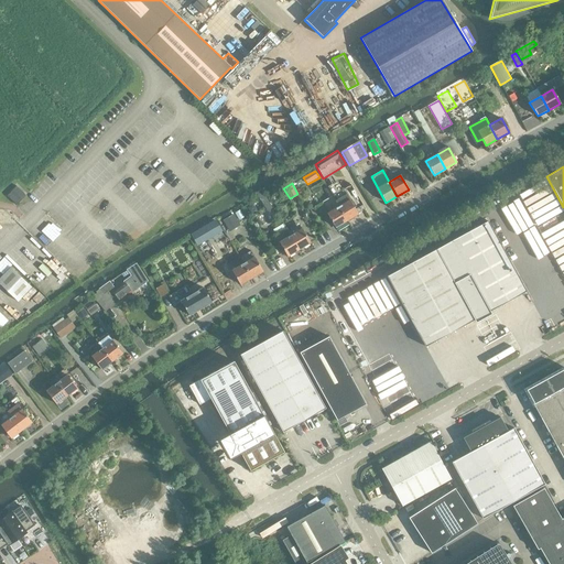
[(335,193),(332,195),(332,196),(338,206),(347,220),(350,218),(358,214),(366,209),(350,184),(335,193)]
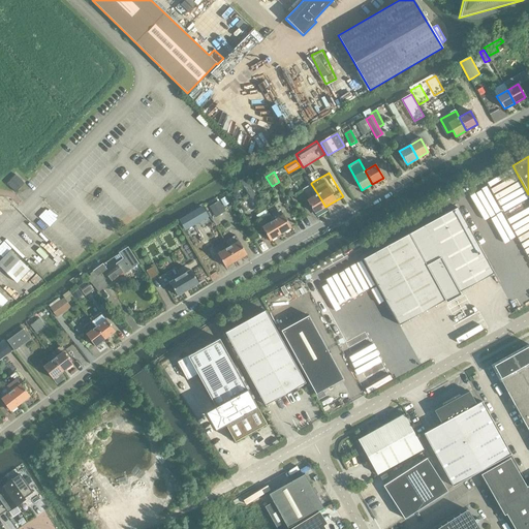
[(248,182),(242,185),(249,196),(255,193),(248,182)]
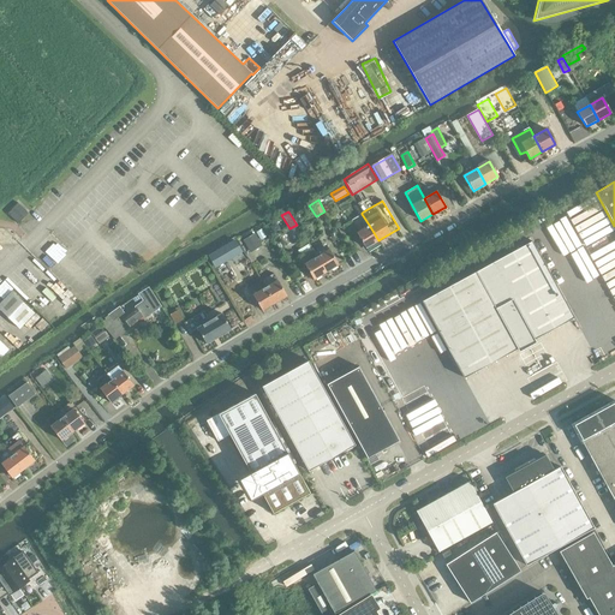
[(362,214),(356,218),(363,228),(357,233),(365,249),(378,240),(369,225),(362,214)]
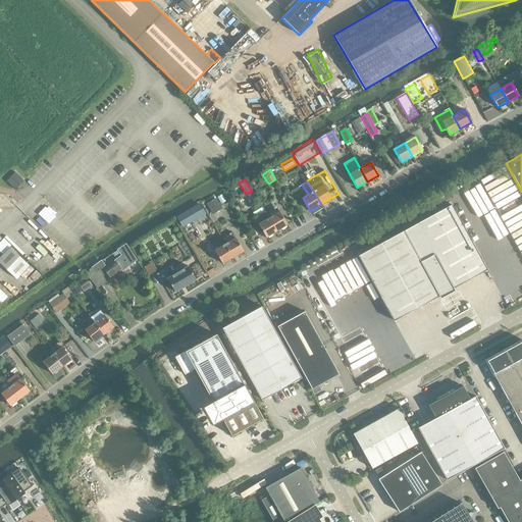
[(235,190),(228,193),(231,198),(238,195),(235,190)]
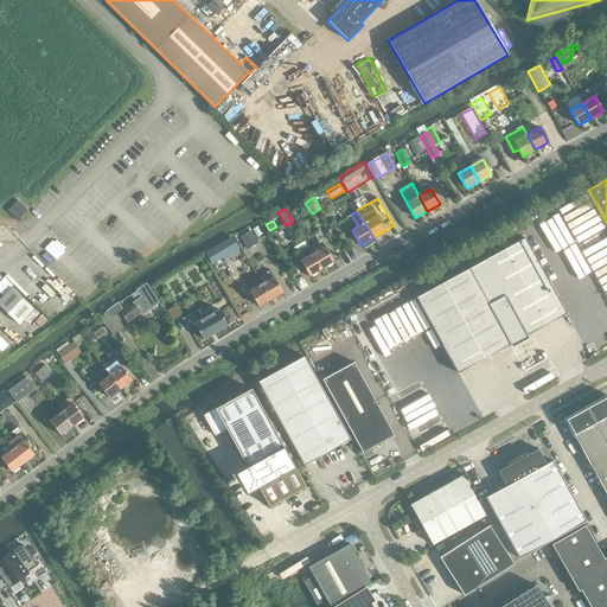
[(339,223),(333,225),(337,234),(343,230),(339,223)]
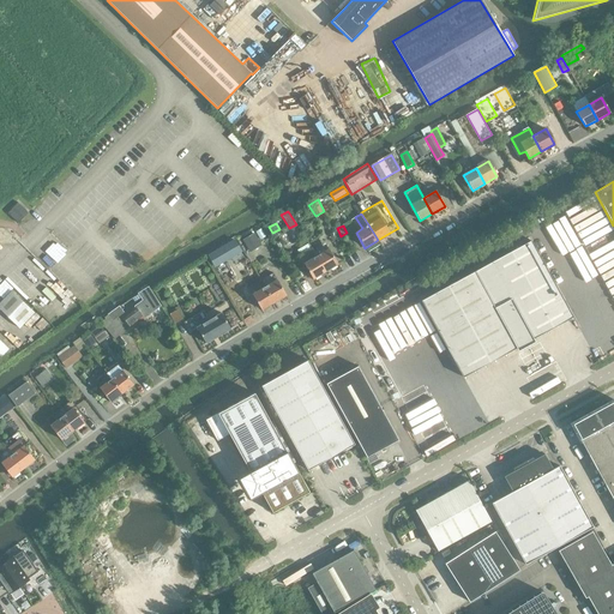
[(254,233),(242,240),(250,252),(262,245),(254,233)]
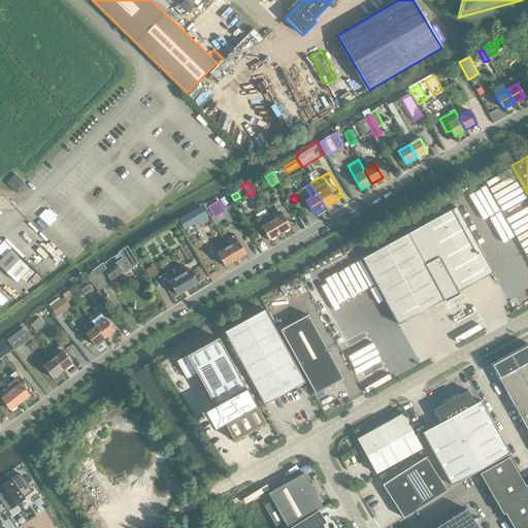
[(202,205),(178,219),(185,230),(208,216),(202,205)]
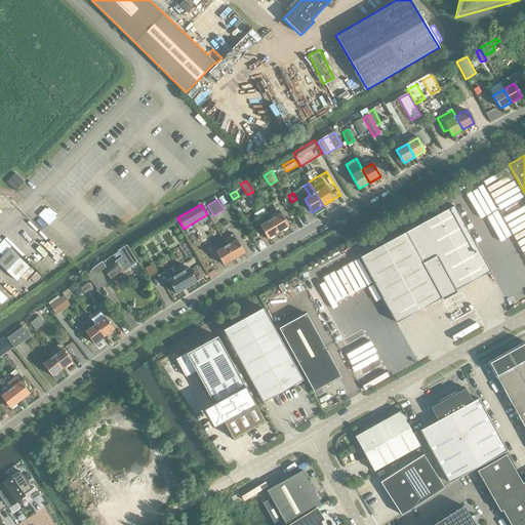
[(457,292),(456,290),(490,272),(454,206),(360,257),(396,323),(442,297),(443,300),(457,292)]
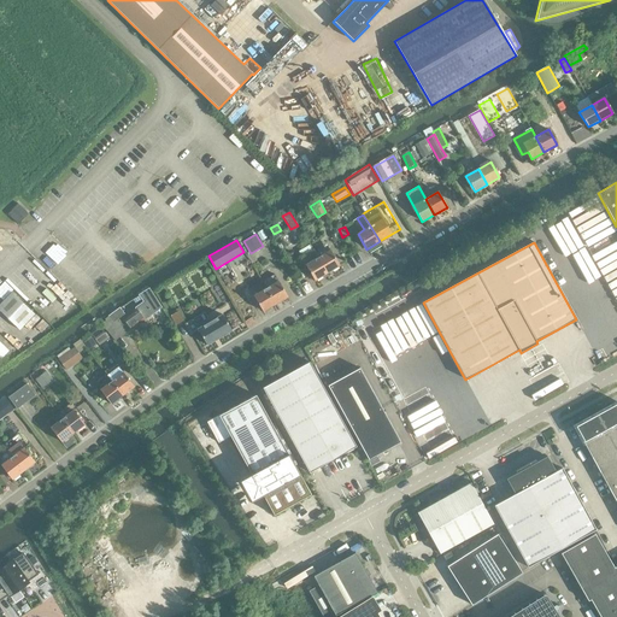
[(315,280),(327,272),(318,258),(313,251),(301,258),(315,280)]
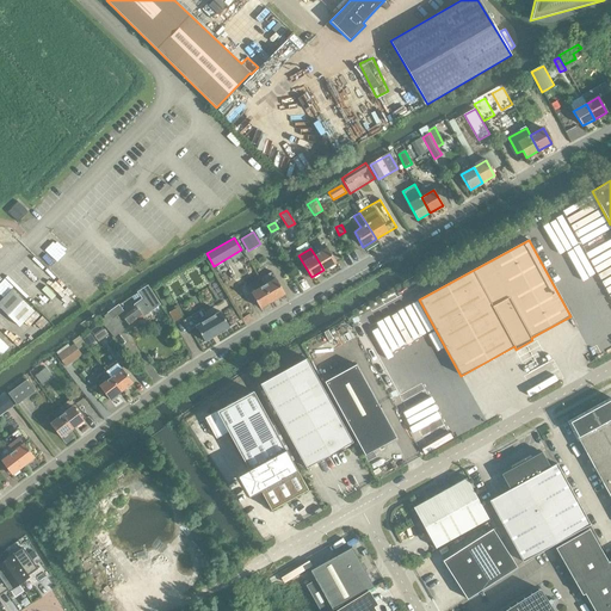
[(327,248),(315,255),(323,270),(337,263),(327,248)]
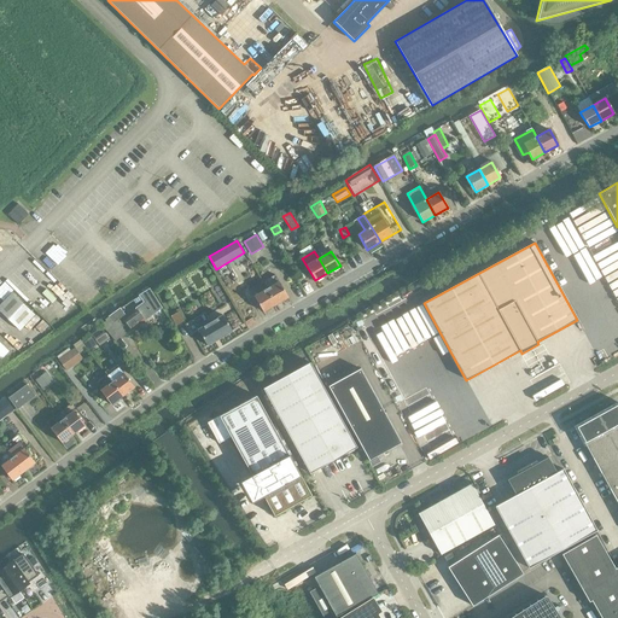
[(262,283),(267,289),(275,304),(289,297),(275,275),(262,283)]
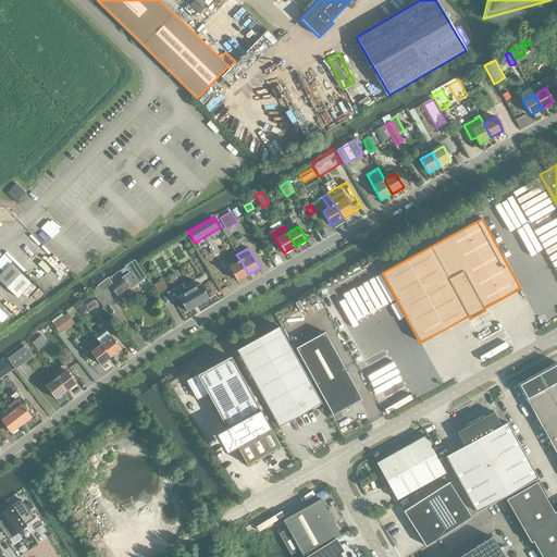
[(237,281),(248,274),(240,260),(229,268),(237,281)]
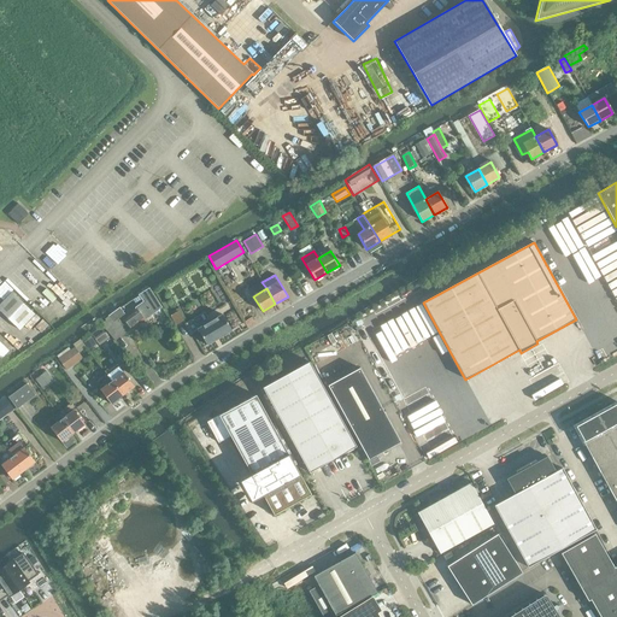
[(121,323),(116,327),(123,336),(128,333),(162,307),(148,289),(140,295),(144,303),(135,309),(137,311),(121,323)]
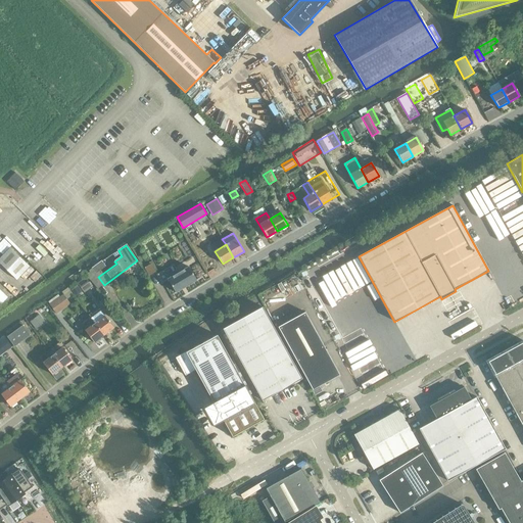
[(10,247),(0,257),(0,263),(16,280),(30,267),(10,247)]
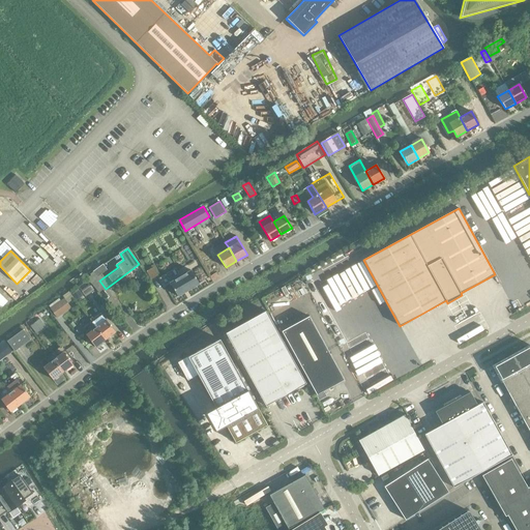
[(102,265),(93,271),(97,277),(107,270),(102,265)]
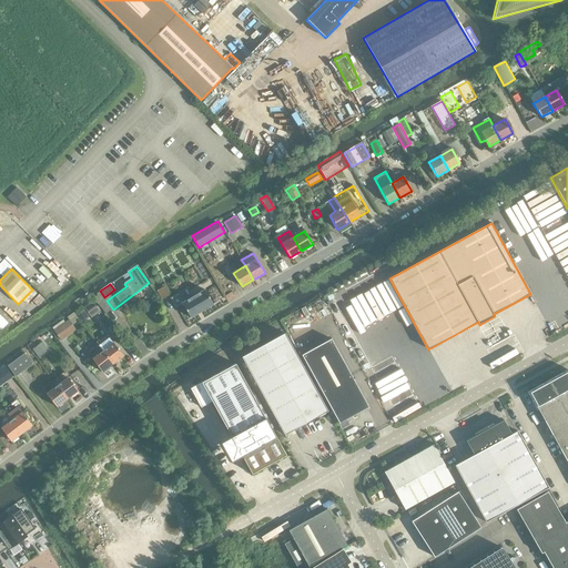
[(164,286),(156,291),(162,300),(170,294),(164,286)]
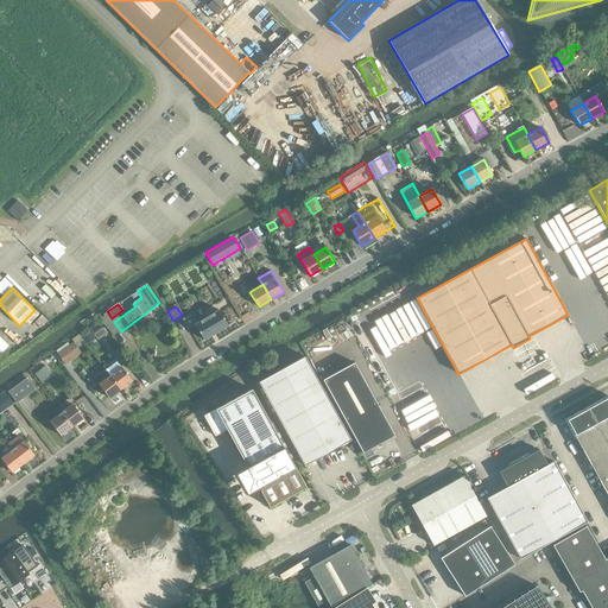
[(195,322),(208,315),(203,306),(190,314),(195,322)]
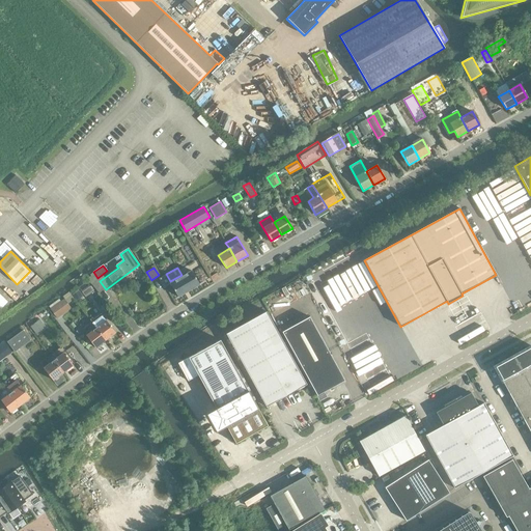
[(178,297),(189,290),(199,284),(192,271),(170,283),(178,297)]
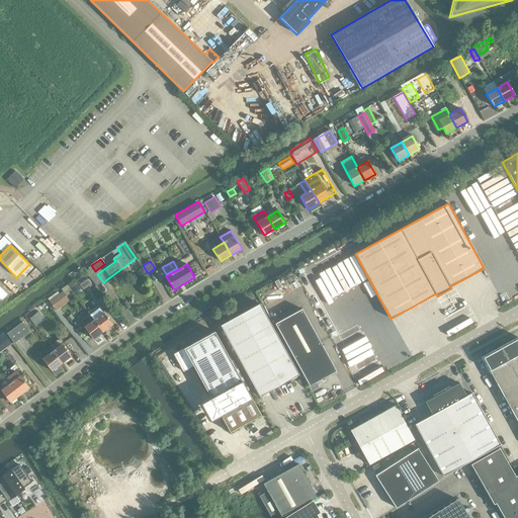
[(85,275),(77,281),(83,289),(92,283),(85,275)]
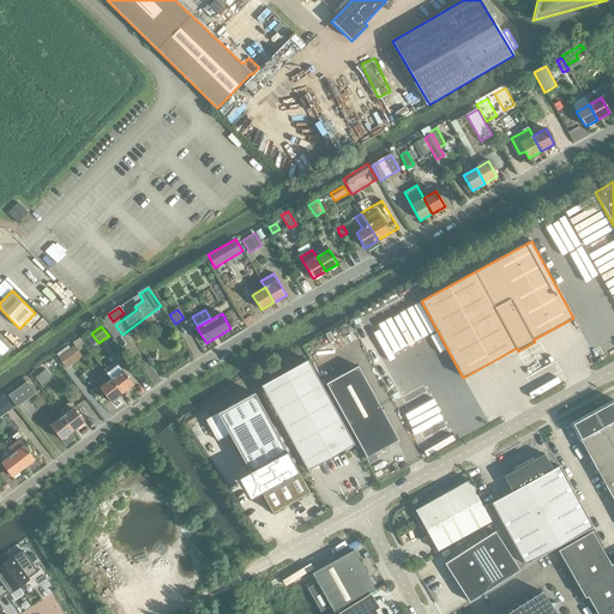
[(91,336),(84,341),(89,348),(96,342),(91,336)]
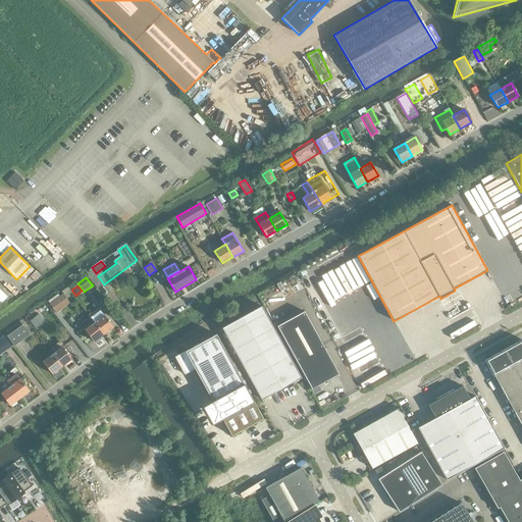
[(50,305),(56,313),(66,305),(60,297),(50,305)]
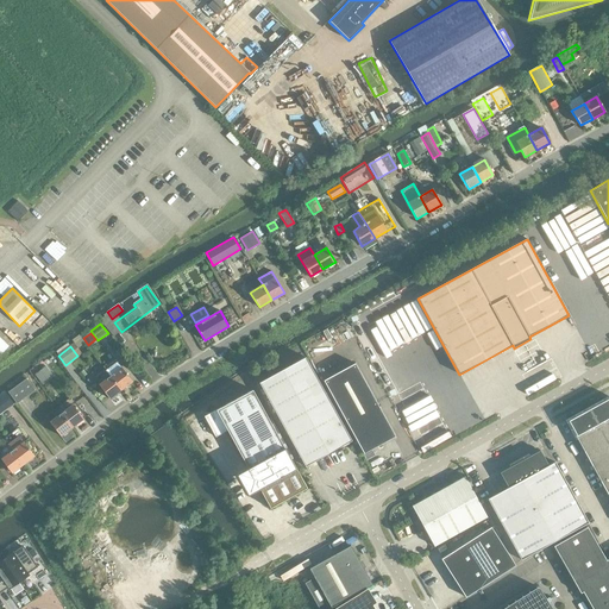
[(259,383),(306,466),(351,441),(306,358),(259,383)]
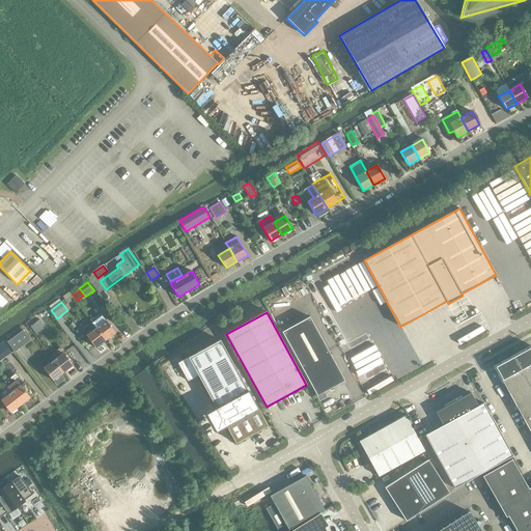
[(102,315),(92,324),(95,328),(106,340),(115,333),(106,320),(102,315)]
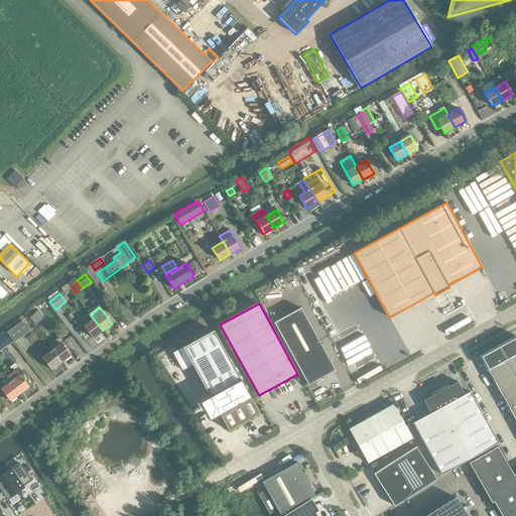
[(274,323),(308,385),(335,370),(300,308),(274,323)]
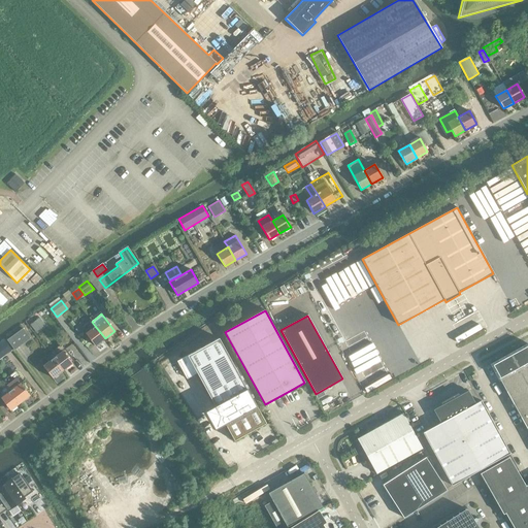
[(40,318),(30,325),(36,333),(45,325),(40,318)]
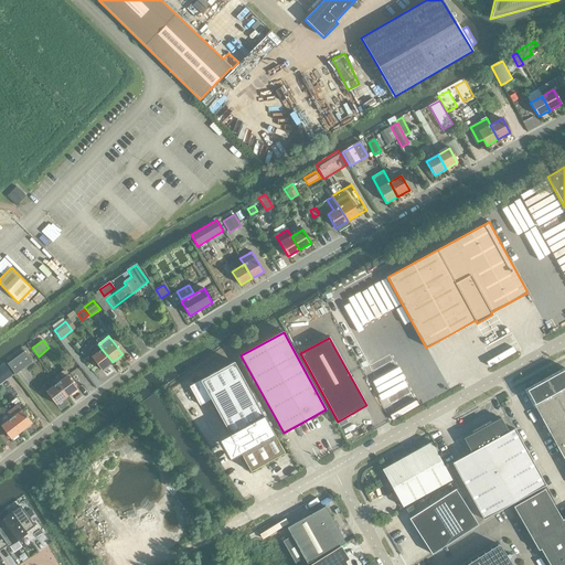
[(97,343),(87,351),(93,356),(92,358),(102,370),(113,362),(102,349),(98,344),(97,343)]
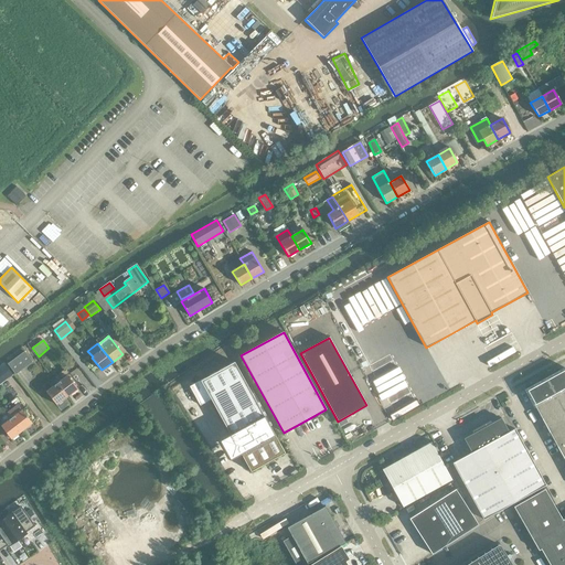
[(9,364),(17,375),(33,363),(25,352),(9,364)]
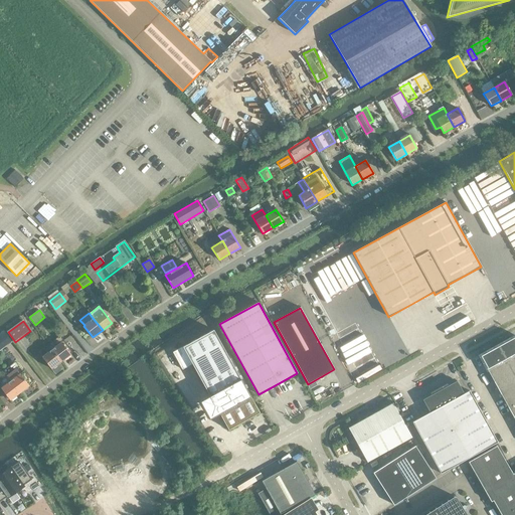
[(192,364),(209,395),(199,401),(209,418),(219,413),(228,430),(259,412),(213,330),(173,352),(182,369),(192,364)]
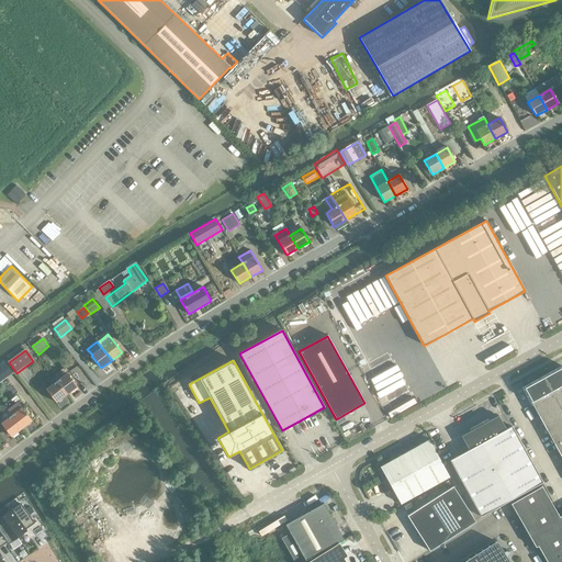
[(0,364),(0,381),(12,373),(4,362),(0,364)]
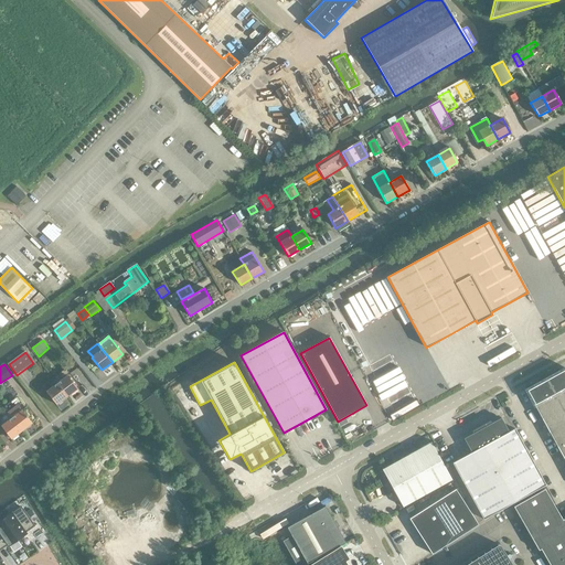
[(564,460),(564,369),(526,391),(564,460)]
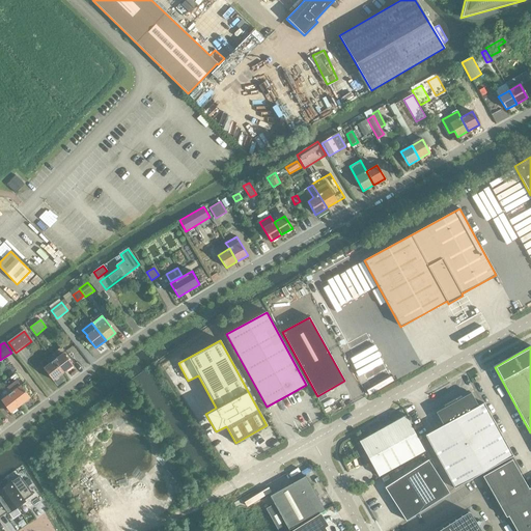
[(63,353),(53,361),(62,373),(73,365),(63,353)]
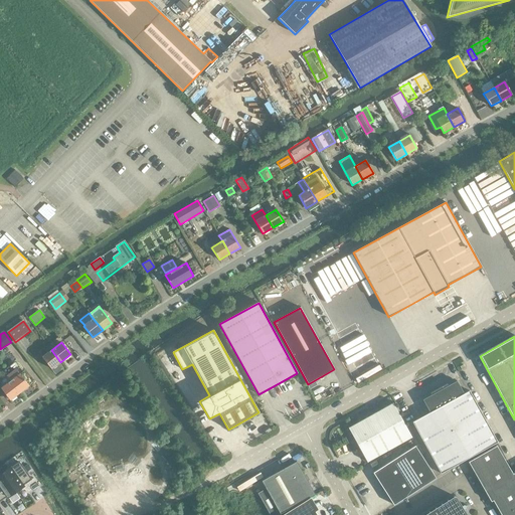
[(51,369),(60,362),(51,350),(42,357),(51,369)]
